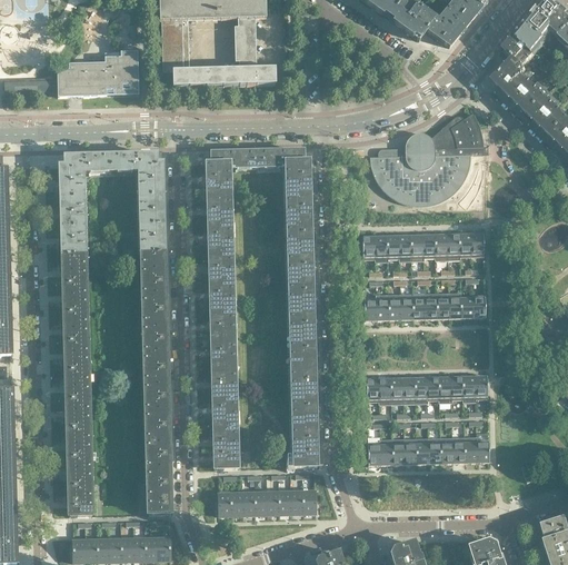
[(170,70),(171,86),(273,83),(273,67),(255,68),(253,17),(265,17),(263,0),(157,0),(158,19),(160,19),(161,70),(170,70)]
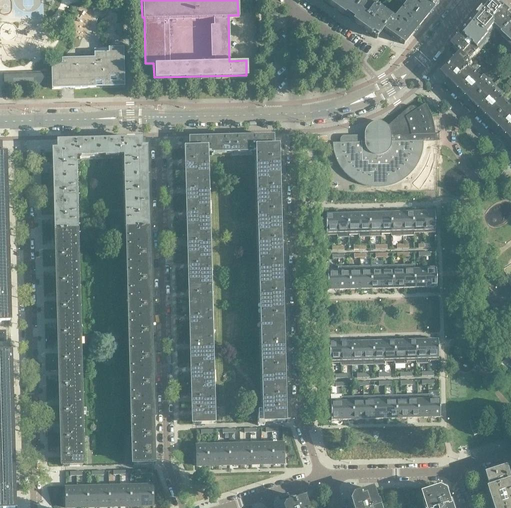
[(327,0),(348,15),(358,0),(327,0)]
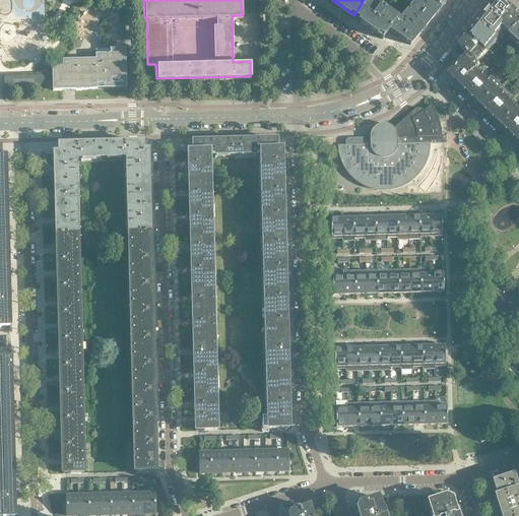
[(386,28),(395,15),(374,0),(364,0),(353,15),(381,36),(386,28)]
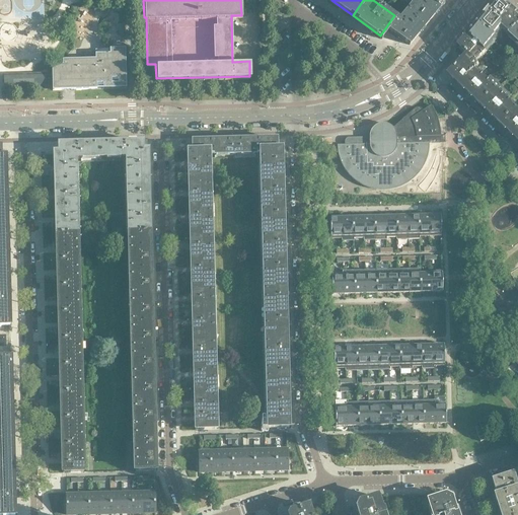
[(419,28),(438,5),(431,0),(413,0),(404,11),(412,16),(409,20),(419,28)]
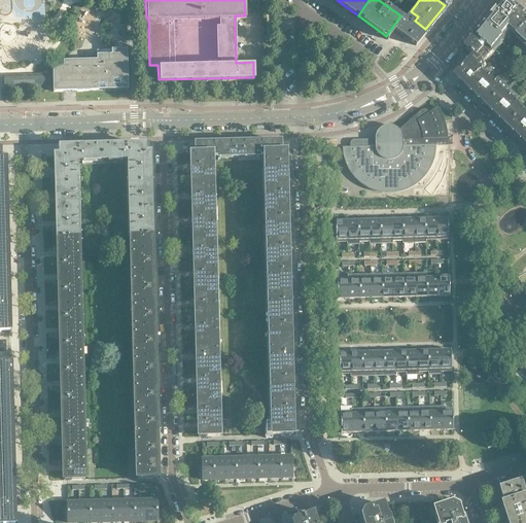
[(509,16),(520,5),(514,0),(502,0),(497,6),(509,16)]
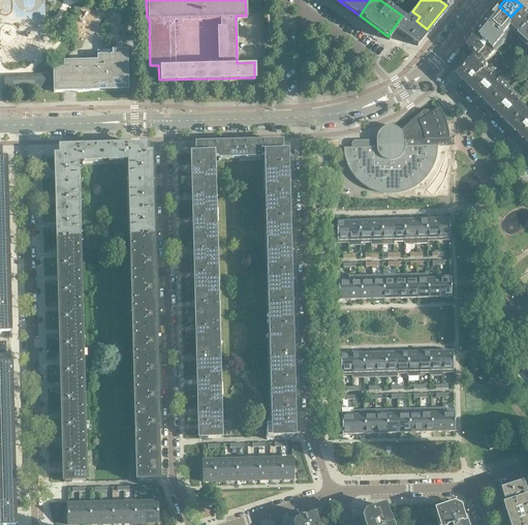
[(518,34),(527,23),(527,10),(522,5),(510,17),(509,27),(518,34)]
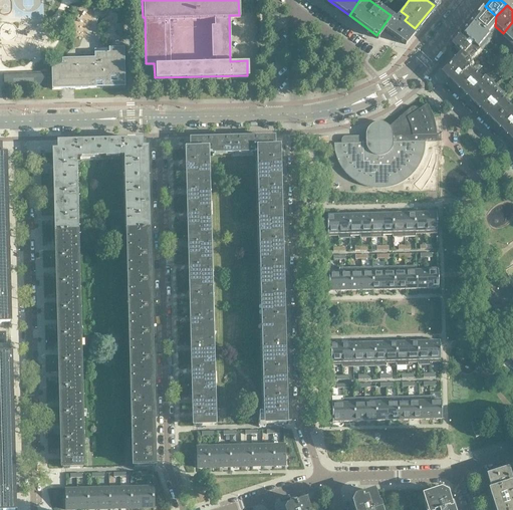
[(495,26),(496,16),(485,6),(474,19),(489,33),(495,26)]
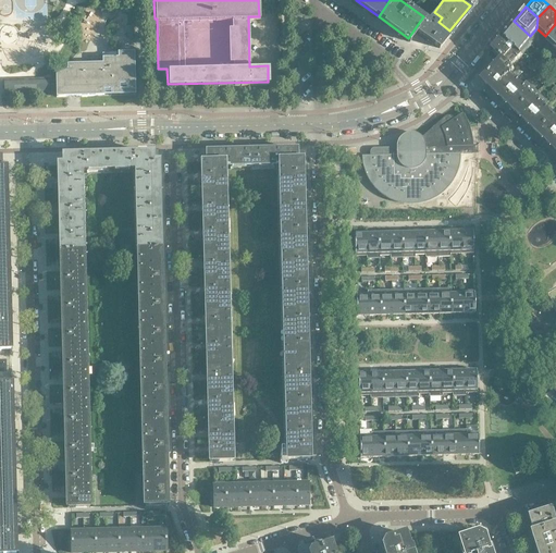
[(449,31),(439,22),(442,17),(434,12),(428,20),(423,16),(414,31),(429,42),(432,41),(432,40),(439,45),(449,31)]
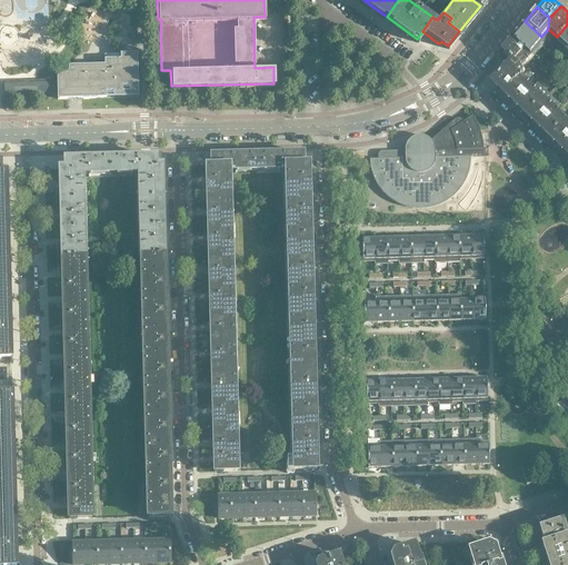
[(541,37),(525,21),(515,35),(531,52),(544,38),(541,37)]
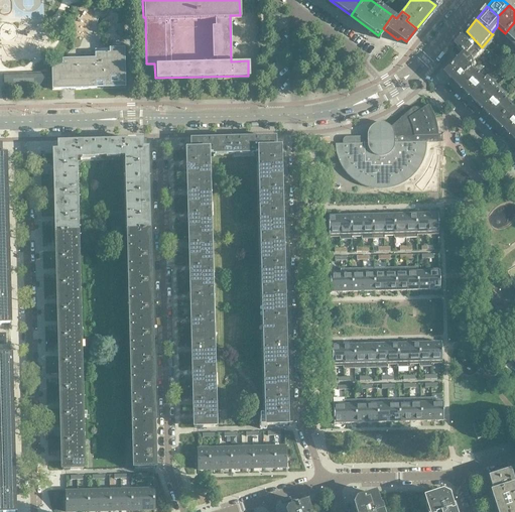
[(514,44),(514,22),(505,33),(504,34),(514,44)]
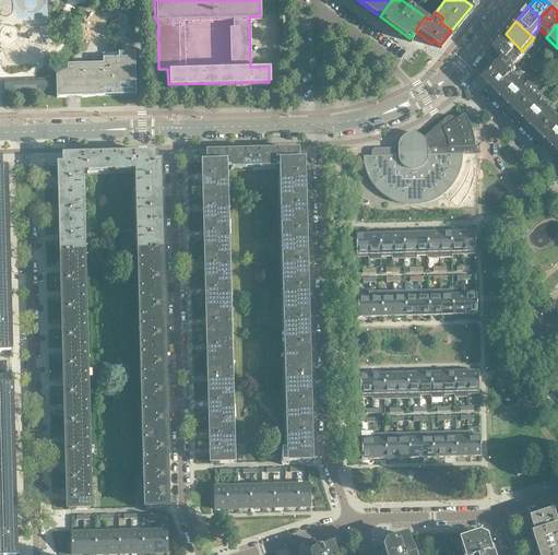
[(522,51),(506,34),(493,49),(501,57),(503,56),(512,63),(523,52),(522,51)]
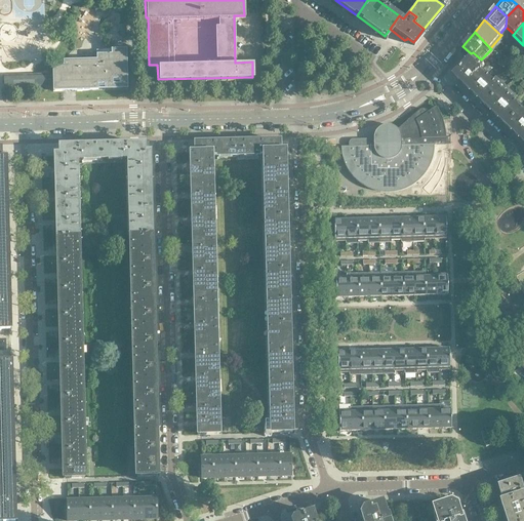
[(126,86),(125,46),(125,45),(110,46),(110,51),(95,51),(95,56),(62,57),(63,62),(51,63),(51,87),(126,86)]
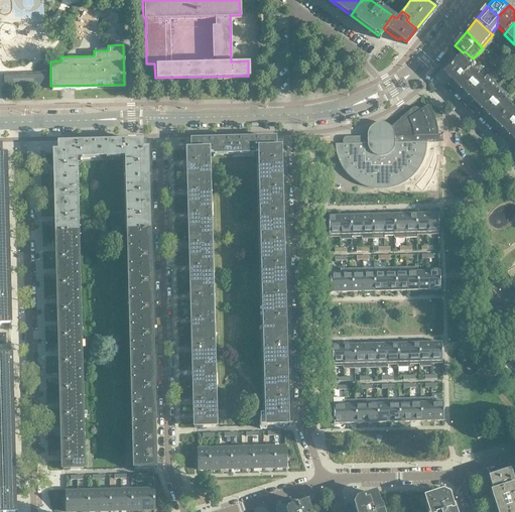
[(457,82),(473,65),(476,61),(473,58),(465,51),(463,52),(464,53),(445,72),(457,82)]
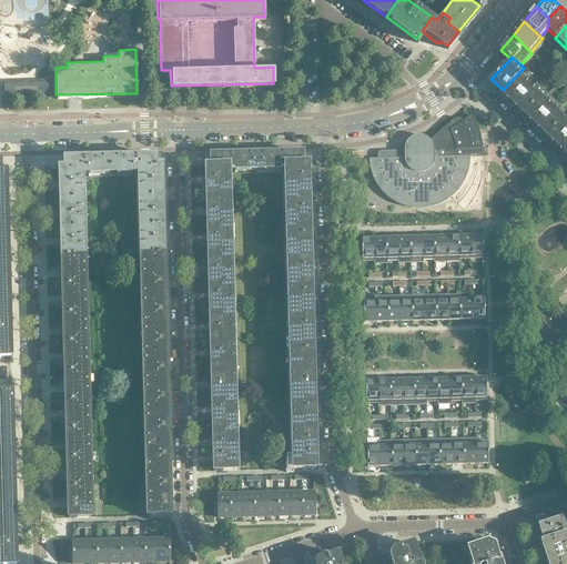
[(514,101),(532,82),(520,71),(503,90),(514,101)]
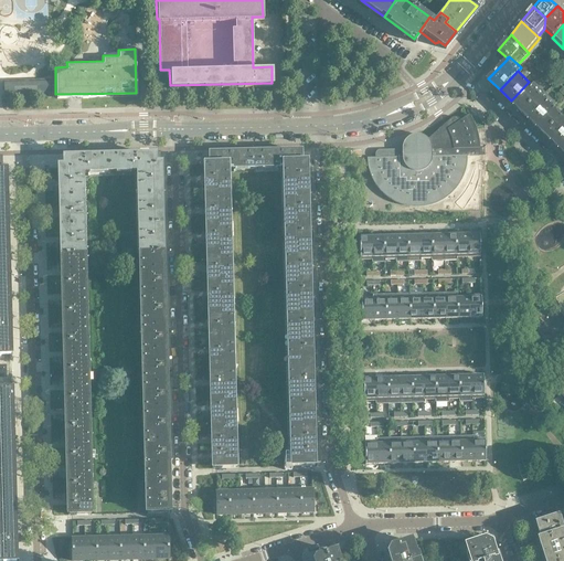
[(49,88),(49,76),(3,77),(3,90),(49,88)]
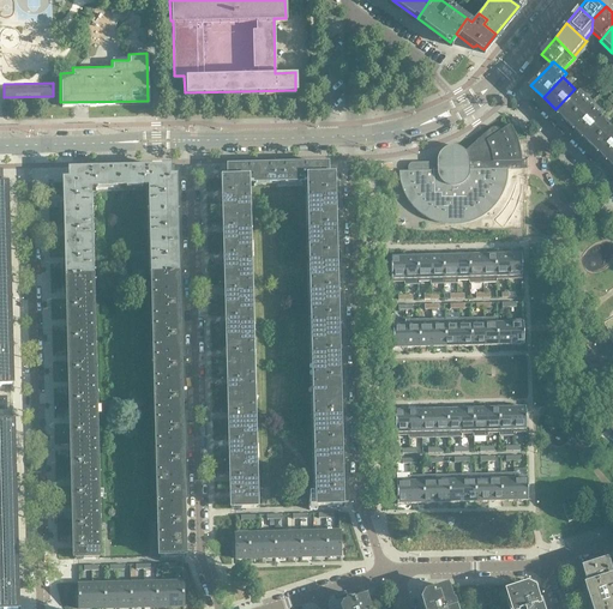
[(568,120),(587,101),(575,89),(556,109),(568,120)]
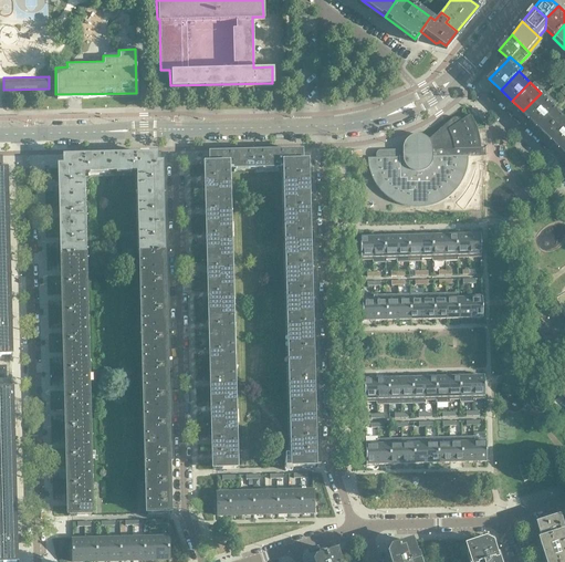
[(534,122),(552,104),(541,93),(523,111),(534,122)]
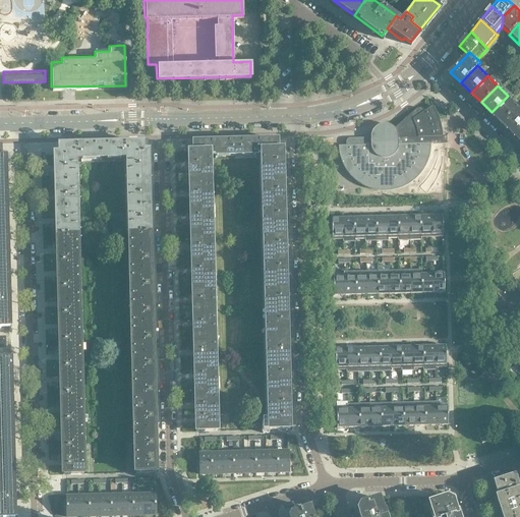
[(503,122),(519,105),(508,96),(492,112),(503,122)]
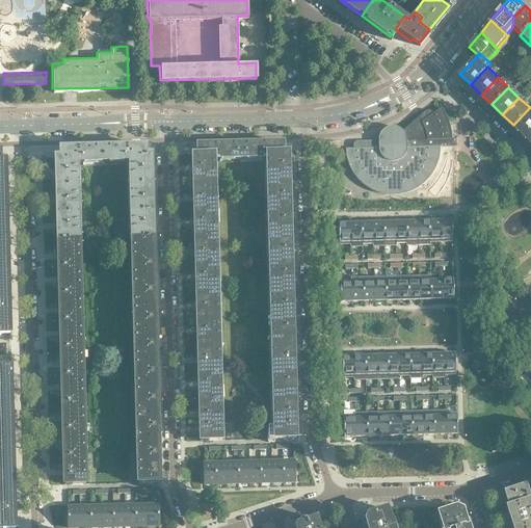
[(437,152),(437,143),(450,143),(450,135),(450,132),(449,130),(449,127),(449,126),(448,123),(447,120),(447,117),(445,113),(444,110),(443,109),(442,107),(441,104),(432,109),(431,108),(430,108),(429,107),(428,107),(427,107),(426,107),(425,107),(424,108),(423,108),(401,128),(400,126),(398,125),(397,125),(396,124),(395,124),(393,124),(391,123),(389,124),(387,124),(386,124),(385,125),(382,126),(381,127),(380,128),(379,129),(378,130),(378,131),(377,133),(377,135),(377,136),(377,137),(356,137),(355,138),(354,138),(353,138),(353,139),(352,140),(352,141),(352,146),(344,146),(345,154),(347,161),(351,168),(355,176),(362,181),(369,185),(376,189),(385,191),(392,191),(400,190),(408,188),(410,187),(413,186),(415,185),(418,183),(420,182),(422,180),(424,179),(425,177),(427,175),(428,173),(430,170),(431,168),(432,166),(435,159),(437,152)]
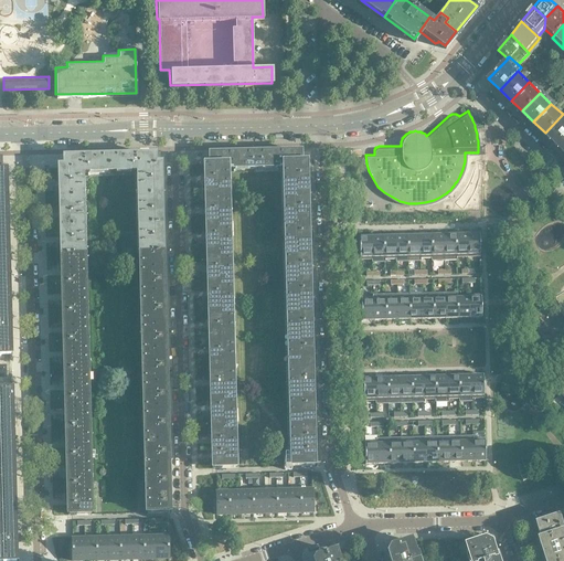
[(556,143),(563,134),(563,115),(563,114),(545,133),(556,143)]
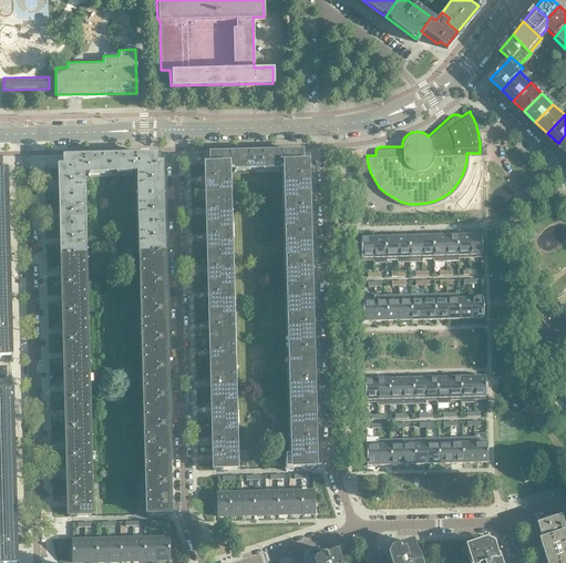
[(307,188),(306,160),(300,160),(300,149),(255,150),(255,164),(278,164),(278,163),(284,163),(285,190),(307,188)]
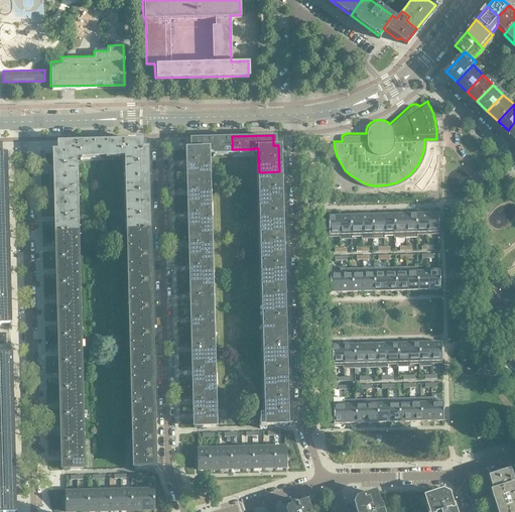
[(207,173),(206,149),(212,149),(212,150),(232,149),(232,136),(190,137),(190,142),(190,147),(185,147),(186,174),(207,173)]
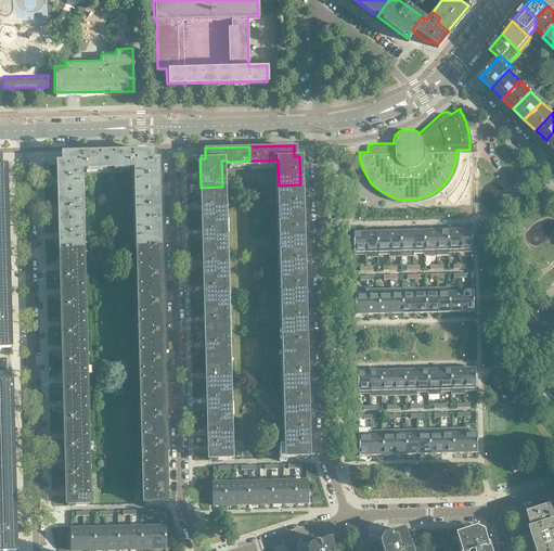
[(151,158),(151,150),(106,151),(106,165),(129,164),(134,163),(134,161),(151,161),(151,158)]
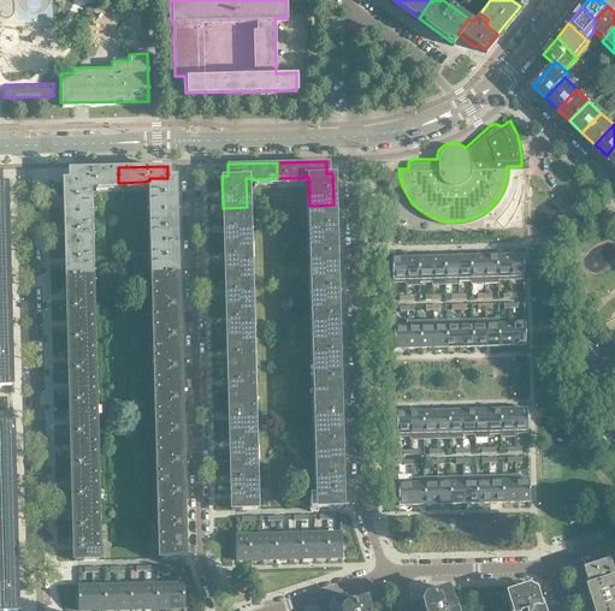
[(118,183),(118,167),(69,168),(69,173),(69,178),(69,181),(87,181),(87,183),(94,183),(118,183)]
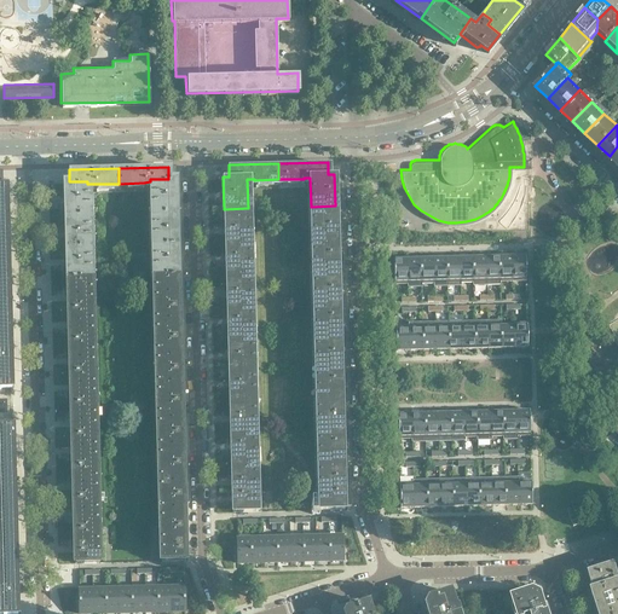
[(175,210),(174,177),(168,177),(168,179),(150,179),(150,181),(151,210),(175,210)]
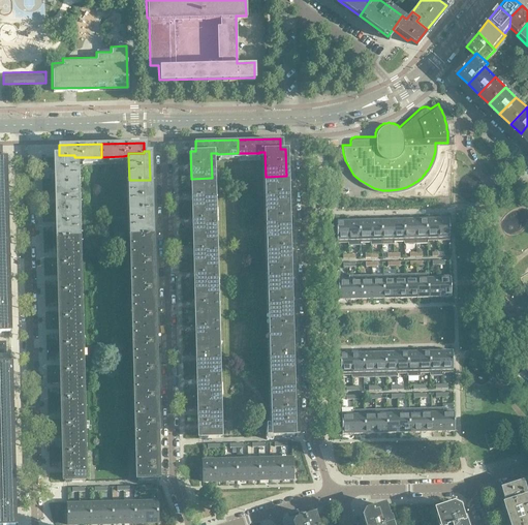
[(75,182),(74,157),(74,155),(59,155),(59,153),(55,153),(54,153),(55,182),(75,182)]
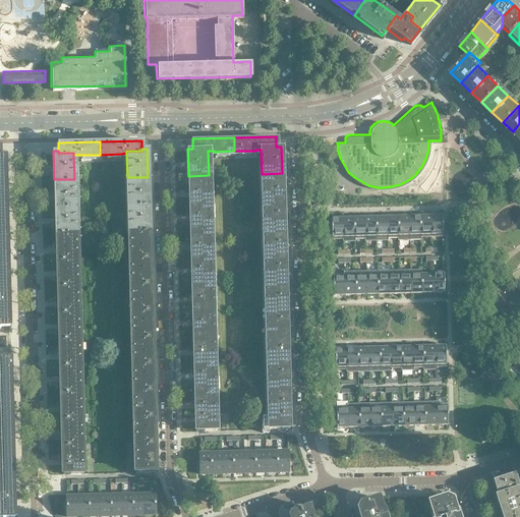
[(283,199),(282,186),(282,173),(262,174),(263,200),(283,199)]
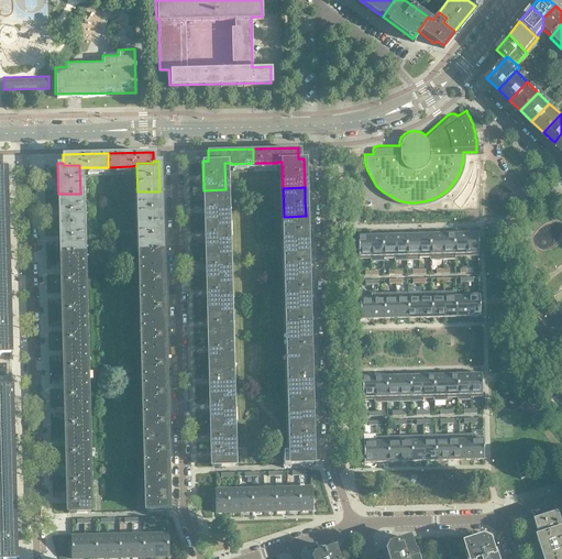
[(226,218),(226,189),(204,190),(205,219),(226,218)]
